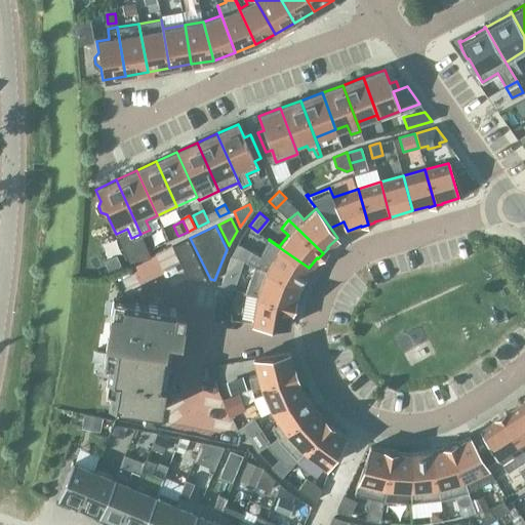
[(127,229),(116,234),(130,266),(151,255),(140,234),(131,238),(127,229)]
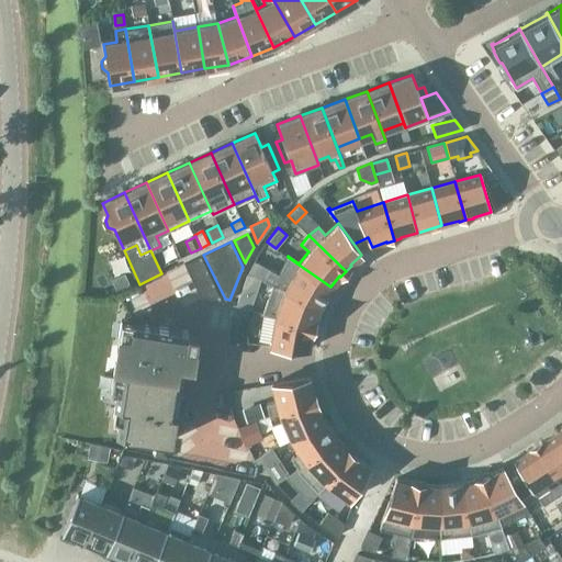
[(200,296),(220,299),(200,256),(184,263),(200,296)]
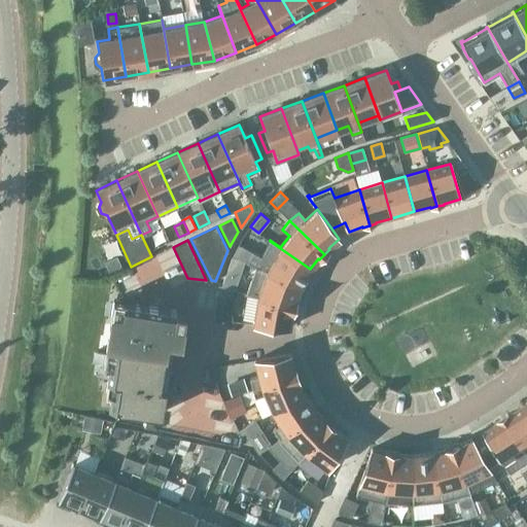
[(300,286),(310,269),(270,241),(260,256),(252,252),(246,261),(300,286)]
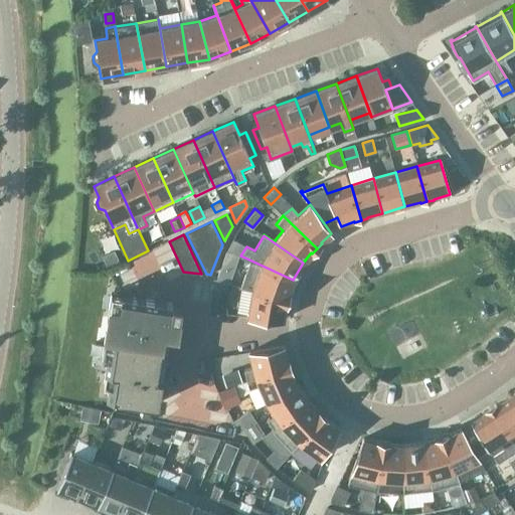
[(249,261),(240,287),(289,299),(290,292),(289,292),(293,280),(240,255),(240,256),(249,261)]
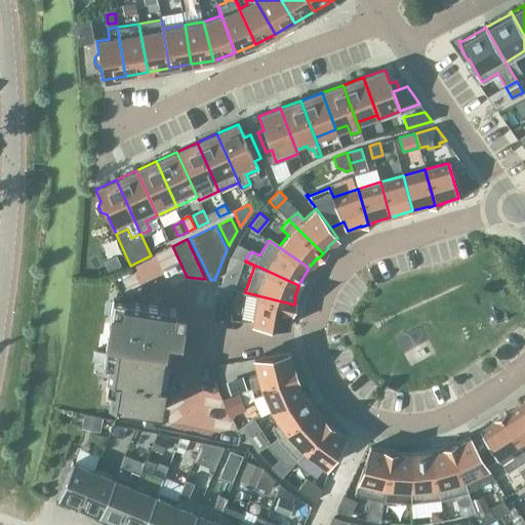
[(235,285),(233,279),(227,277),(223,287),(234,289),(235,285)]
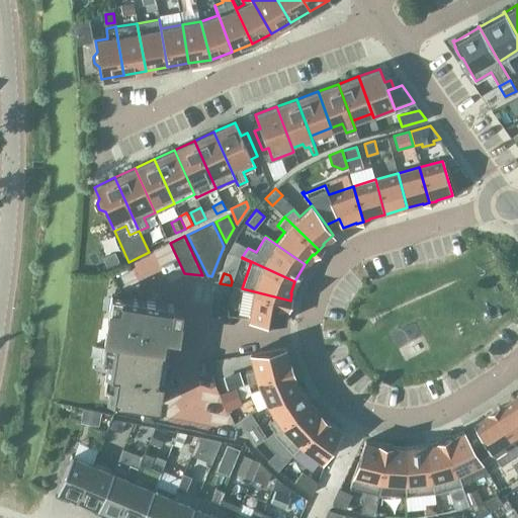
[(241,289),(253,292),(249,318),(284,321),(287,308),(288,308),(290,300),(242,288),(241,289)]
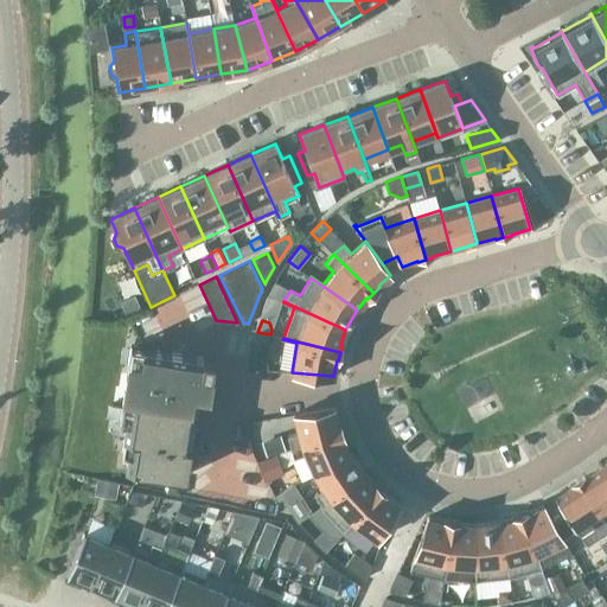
[(266,370),(269,342),(249,339),(246,369),(266,370)]
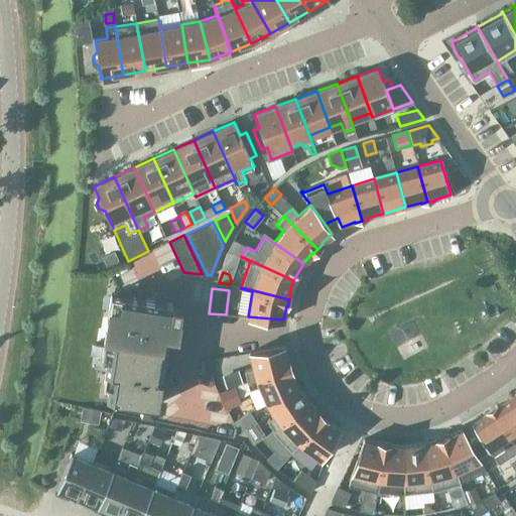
[(112,359),(107,358),(107,359),(105,371),(116,373),(115,384),(109,384),(109,385),(107,396),(158,404),(162,378),(156,377),(164,323),(178,325),(181,304),(122,295),(120,308),(109,307),(105,332),(116,334),(112,359)]
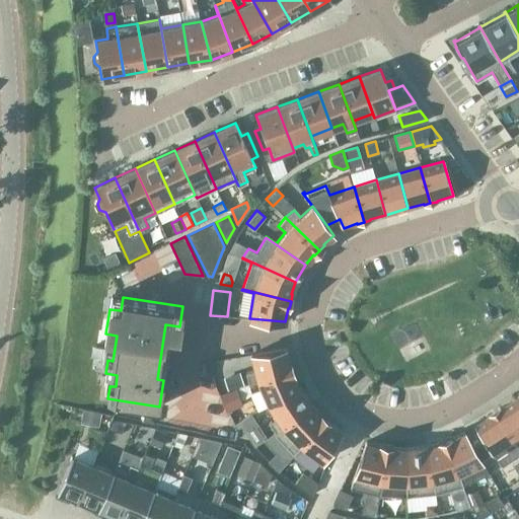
[(335,324),(354,329),(357,317),(338,313),(335,324)]
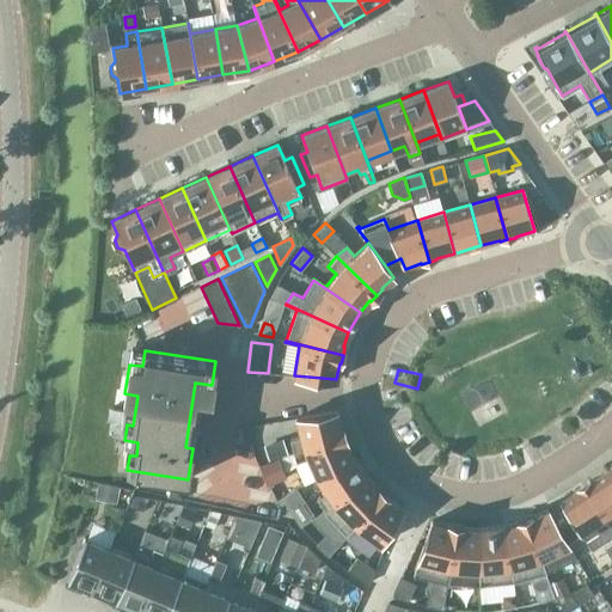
[(337,410),(295,417),(300,436),(289,439),(293,452),(304,448),(346,434),(343,426),(342,427),(337,410)]
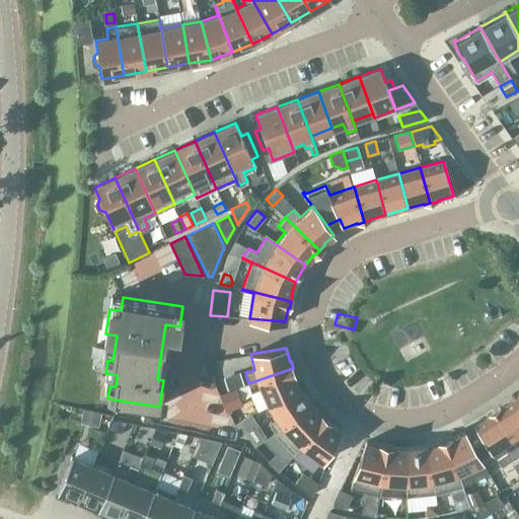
[(299,387),(294,375),(295,375),(293,368),(257,380),(261,388),(250,392),(257,410),(268,404),(299,387)]
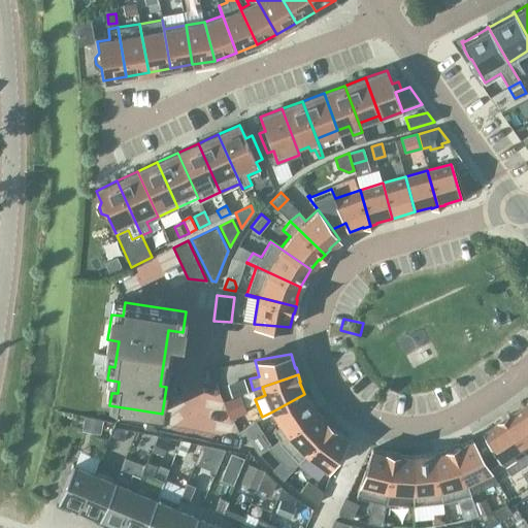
[(228,385),(232,396),(235,395),(238,394),(248,390),(242,378),(228,385)]
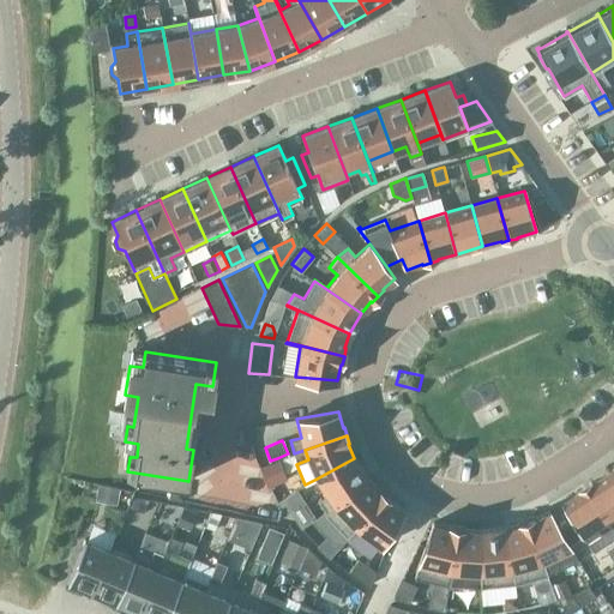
[(525,480),(543,465),(533,452),(515,467),(525,480)]
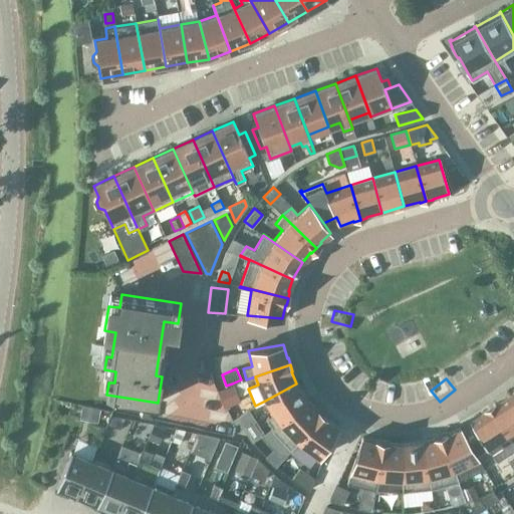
[(217,390),(220,399),(223,405),(223,406),(238,399),(232,383),(229,384),(226,386),(217,390)]
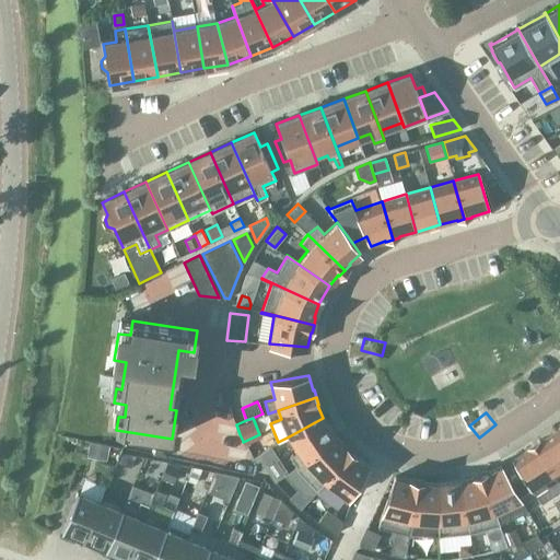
[(323,418),(289,436),(298,450),(290,456),(296,465),(293,467),(294,468),(335,435),(323,418)]
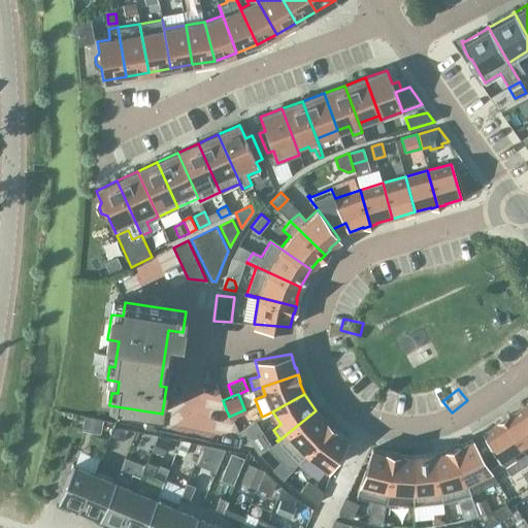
[(524,450),(527,447),(527,414),(523,406),(508,416),(508,415),(502,418),(524,450)]
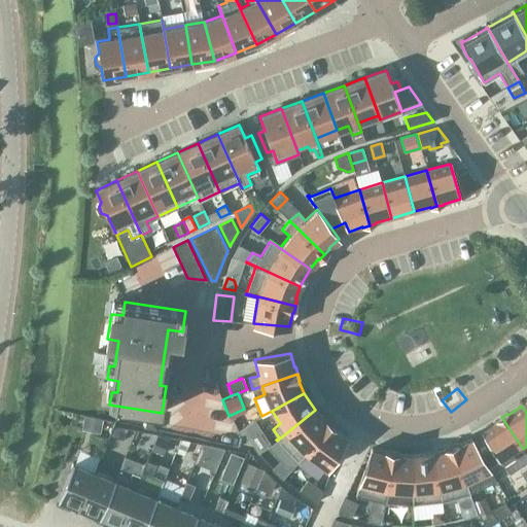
[(324,419),(315,410),(277,441),(296,461),(330,423),(325,418),(324,419)]
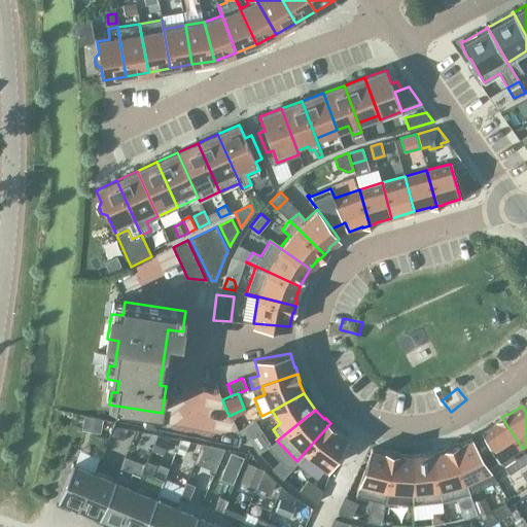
[(100,433),(103,419),(95,417),(83,415),(80,429),(100,433)]
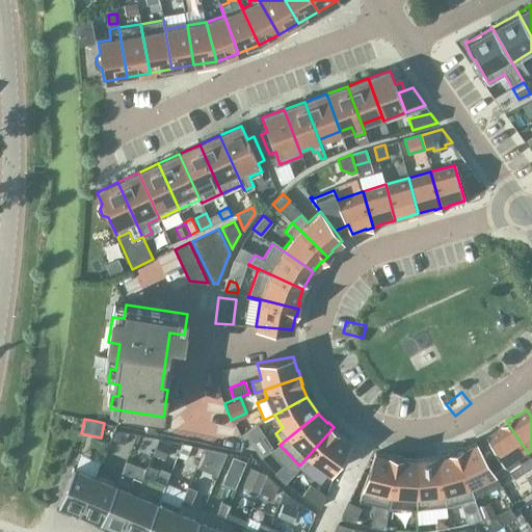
[(494,473),(505,464),(514,477),(531,464),(531,459),(528,453),(506,421),(501,425),(501,426),(486,436),(491,443),(480,450),(494,473)]
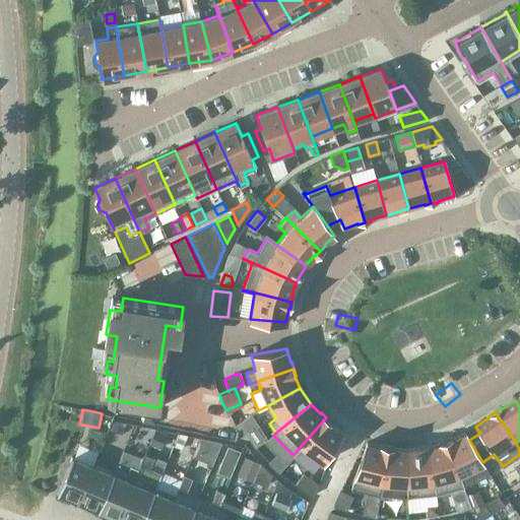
[(302,447),(323,462),(341,432),(331,424),(331,423),(326,417),(293,455),(294,456),(302,447)]
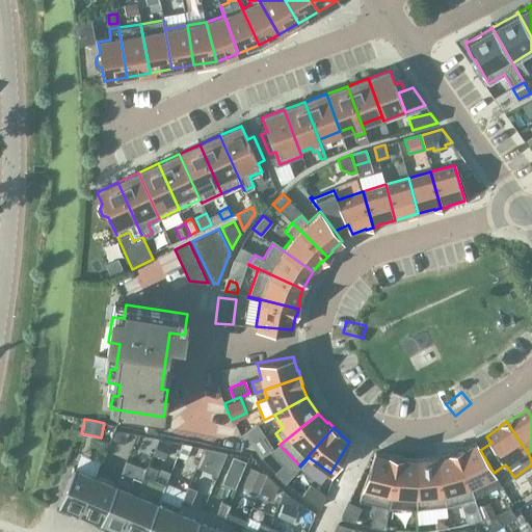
[(126,444),(130,432),(115,430),(112,439),(126,444)]
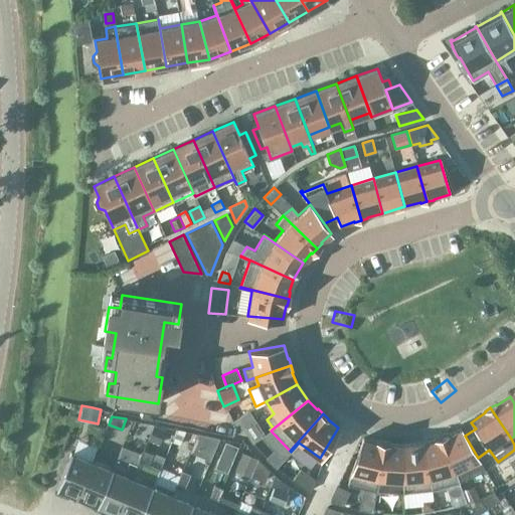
[(246,433),(253,443),(271,431),(270,430),(273,427),(267,419),(246,433)]
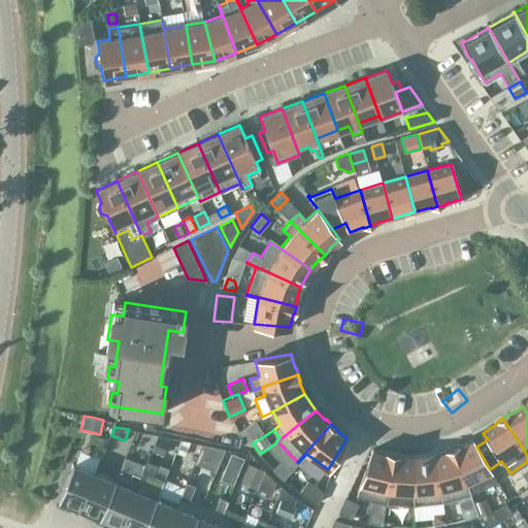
[(135,432),(130,447),(142,452),(149,436),(135,432)]
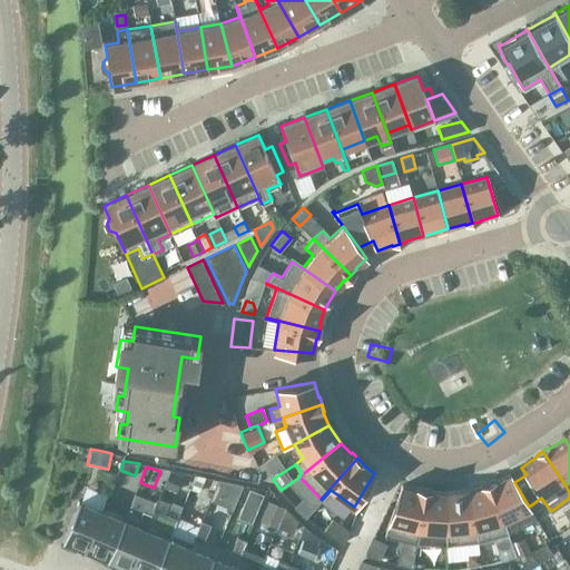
[(176,491),(183,474),(170,470),(164,485),(176,491)]
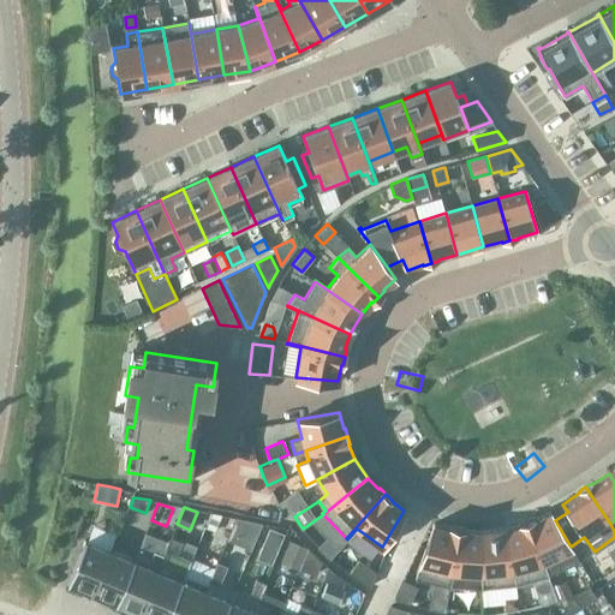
[(548,575),(549,574),(579,561),(571,547),(555,520),(549,511),(535,518),(535,517),(526,519),(548,575)]
